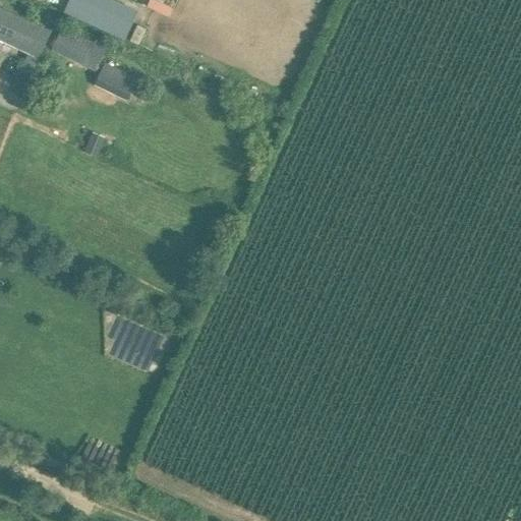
[(116,35),(118,31),(125,17),(90,0),(79,0),(73,13),(116,35)]
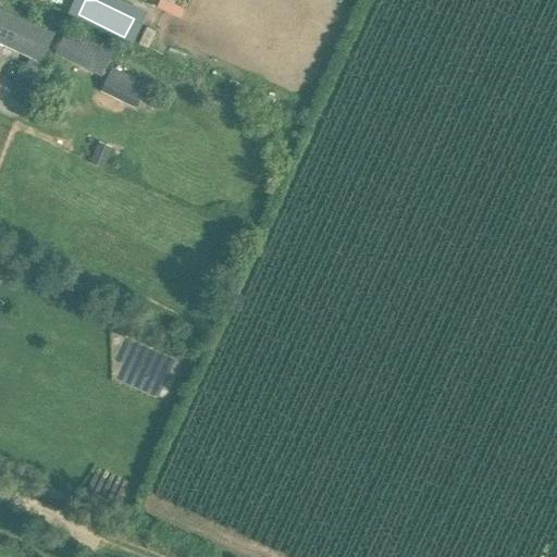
[(0,41),(42,62),(56,34),(0,8),(0,41)]
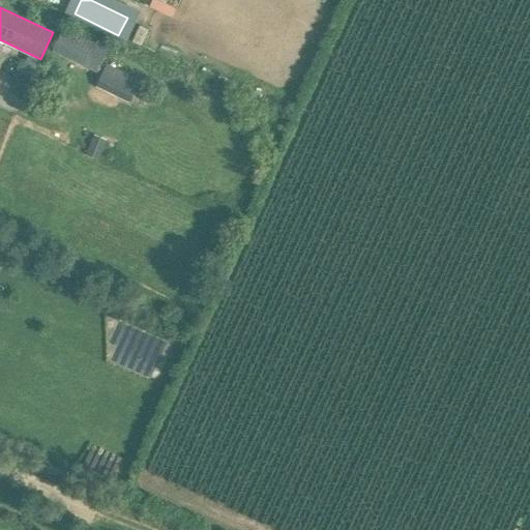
[(97,72),(111,46),(99,39),(97,43),(64,27),(53,50),(97,72)]
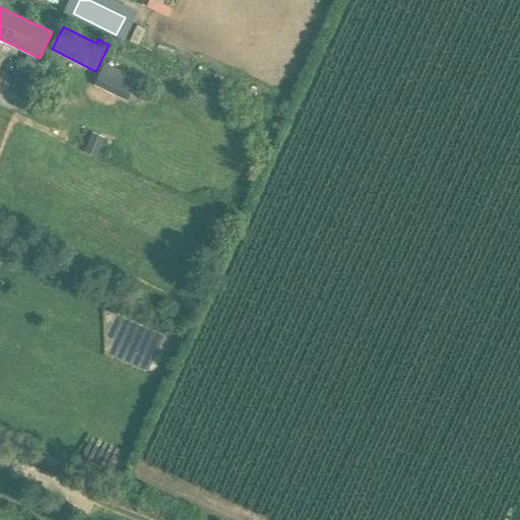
[(105,64),(95,84),(128,100),(137,79),(107,65),(105,64)]
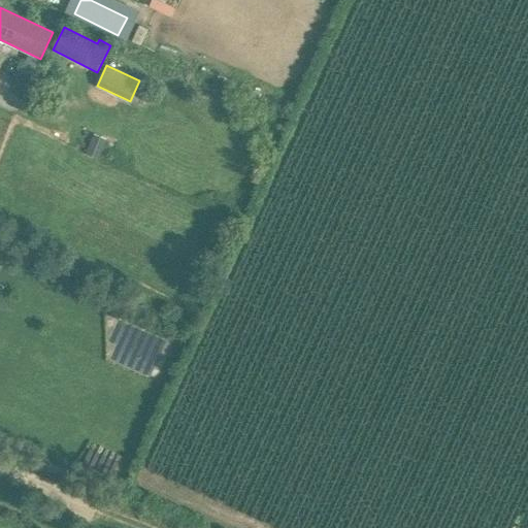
[(93,133),(85,152),(96,157),(105,138),(93,133)]
